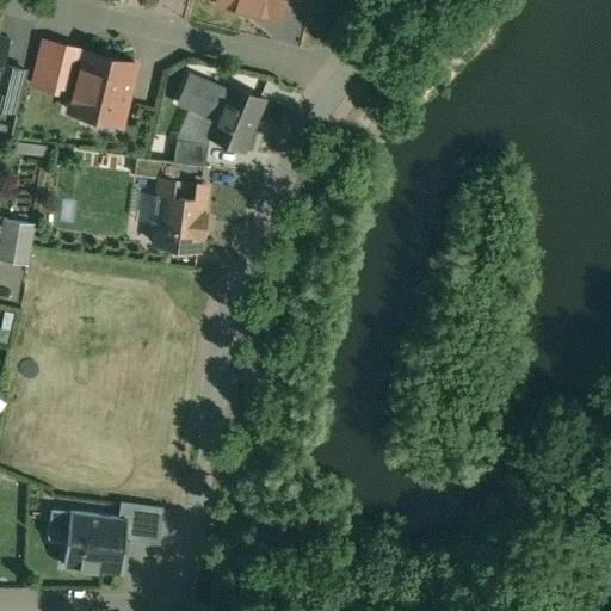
[(216,0),(216,2),(276,17),(279,0),(216,0)]
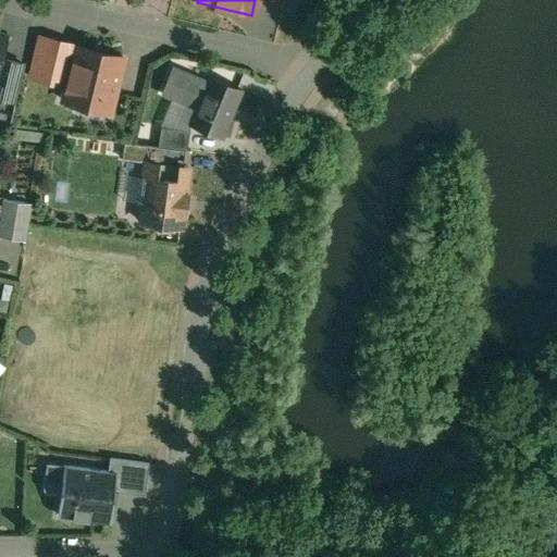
[(76,46),(39,36),(29,76),(49,82),(51,76),(67,81),(76,46)]
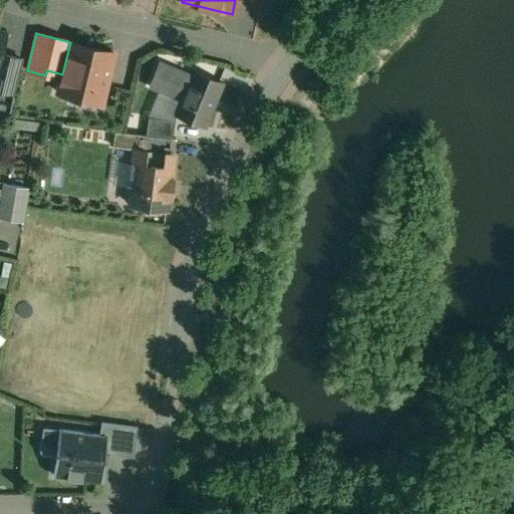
[(113,52),(70,42),(62,74),(58,92),(100,102),(113,52)]
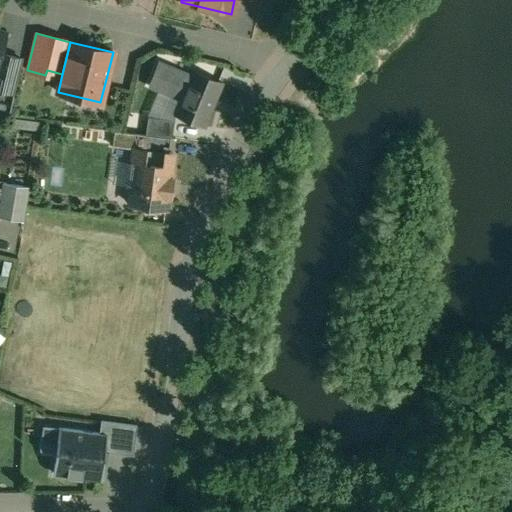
[(20,58),(0,52),(0,89),(12,93),(20,58)]
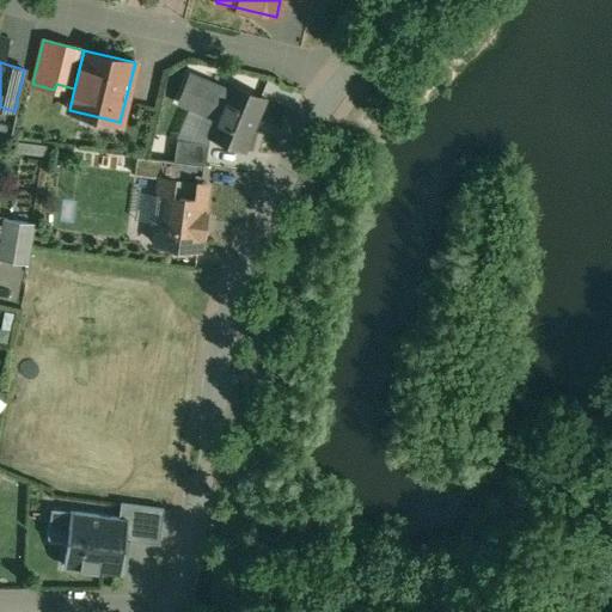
[(245,90),(230,84),(226,91),(189,74),(178,102),(215,117),(207,136),(243,152),(264,98),(249,92),(251,89),(248,86),(245,90)]
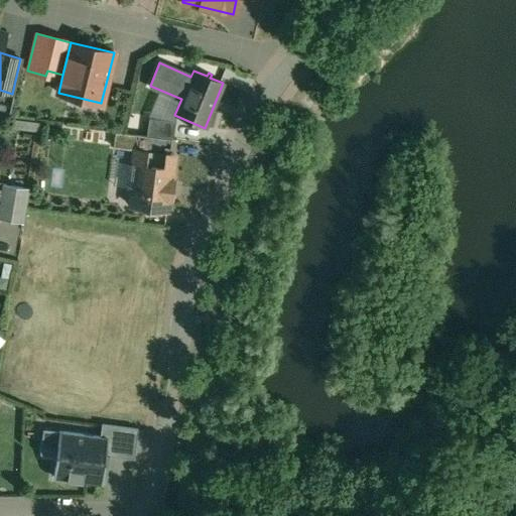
[(175,121),(148,117),(146,135),(172,139),(175,121)]
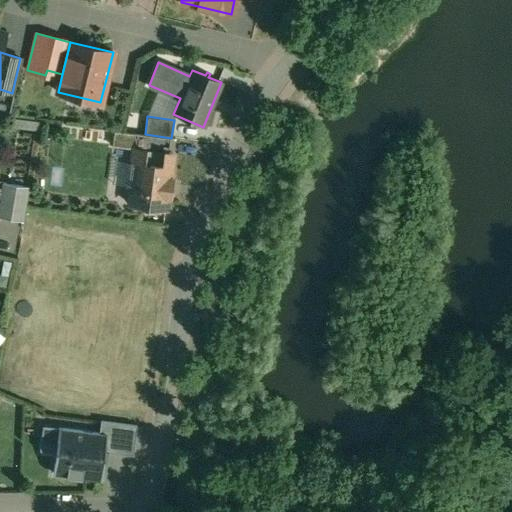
[(117,144),(131,145),(132,132),(118,131),(117,144)]
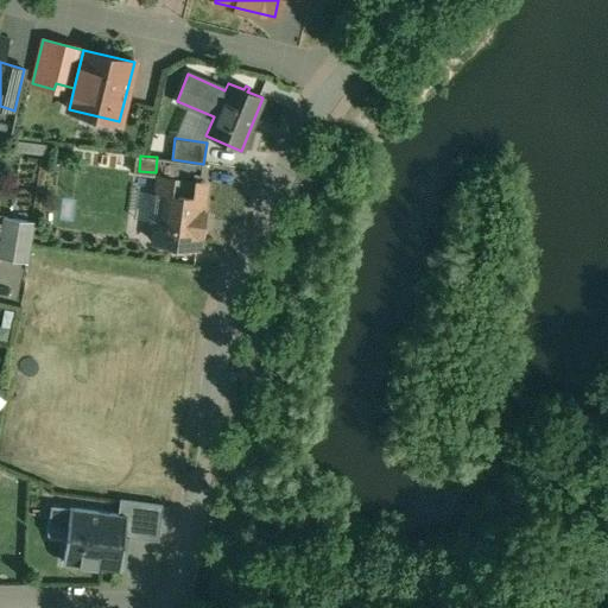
[(204,182),(158,175),(154,195),(160,195),(158,214),(152,219),(150,232),(154,238),(154,242),(173,245),(177,248),(189,251),(192,247),(196,247),(198,233),(202,233),(204,213),(201,213),(204,182)]
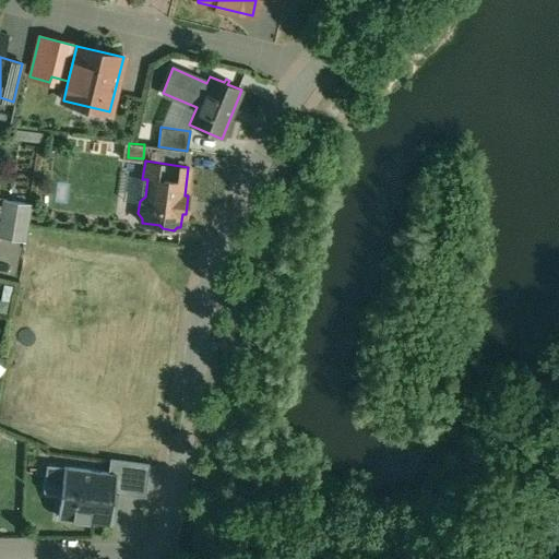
[(32,204),(2,199),(0,214),(0,237),(25,241),(32,204)]
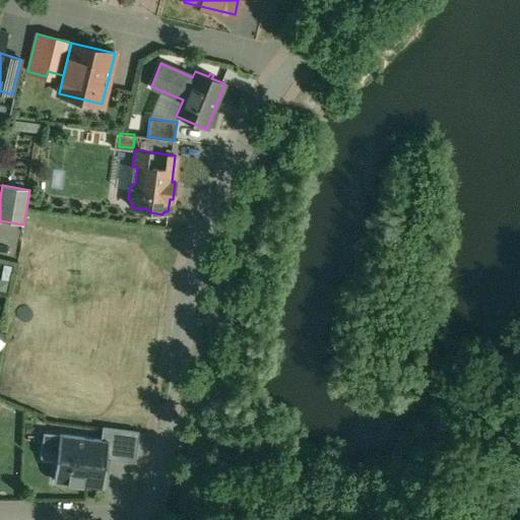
[(139,433),(103,428),(101,440),(109,441),(107,459),(135,463),(139,433)]
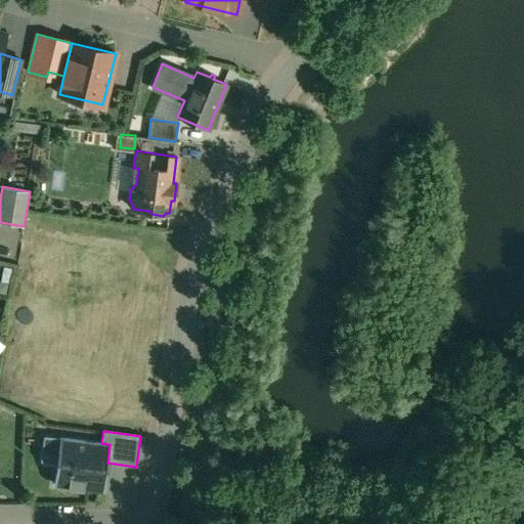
[(45,436),(42,461),(57,463),(60,438),(45,436)]
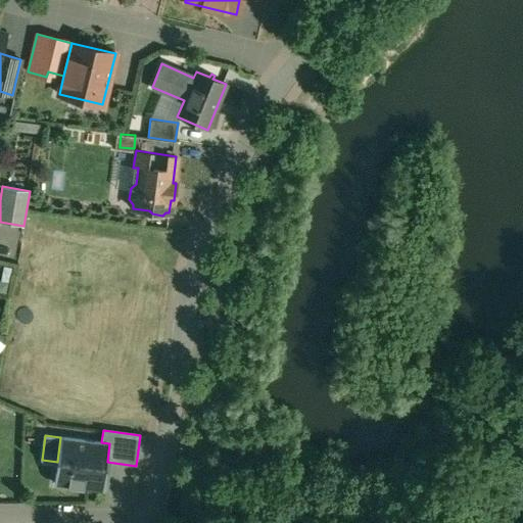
[(101,442),(60,437),(57,462),(54,485),(103,491),(107,462),(109,443),(101,442)]
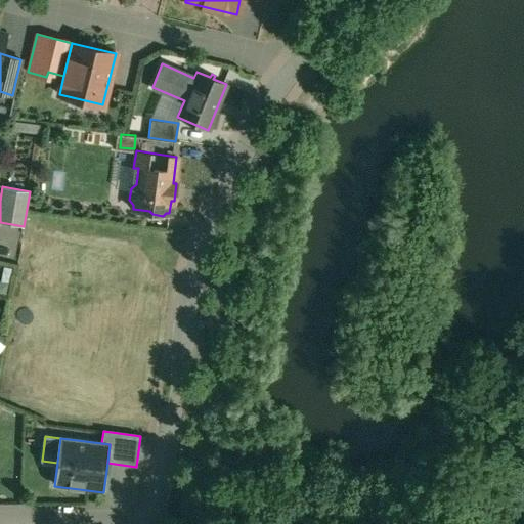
All buildings are outlined.
